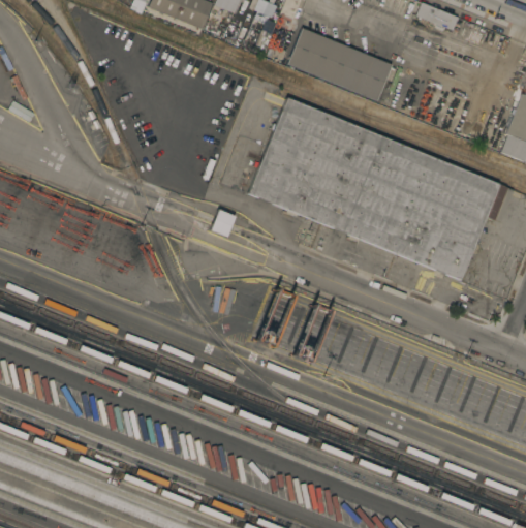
[(151,0),(206,0),(214,3),(204,29),(149,7),(151,0)]
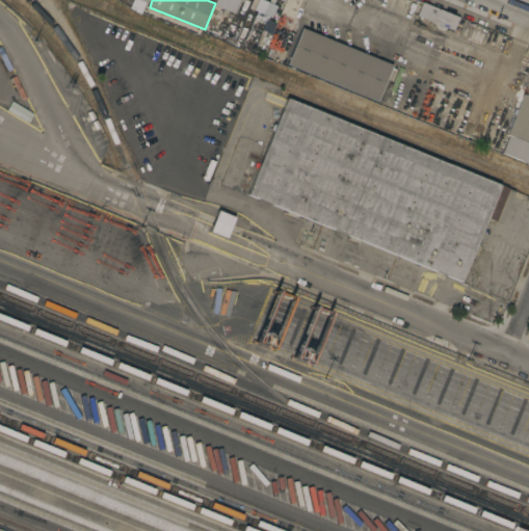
[(243,0),(238,14),(234,11),(233,12),(232,12),(230,16),(228,19),(226,22),(223,24),(221,24),(220,29),(209,24),(218,0),(243,0)]
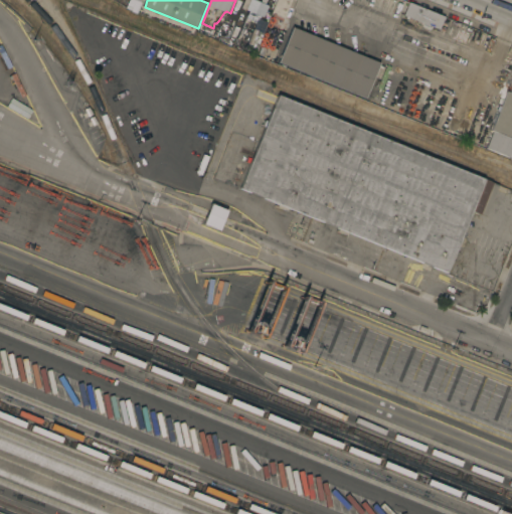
[(279,0),(294,0),(287,18),(274,13),(279,0)]
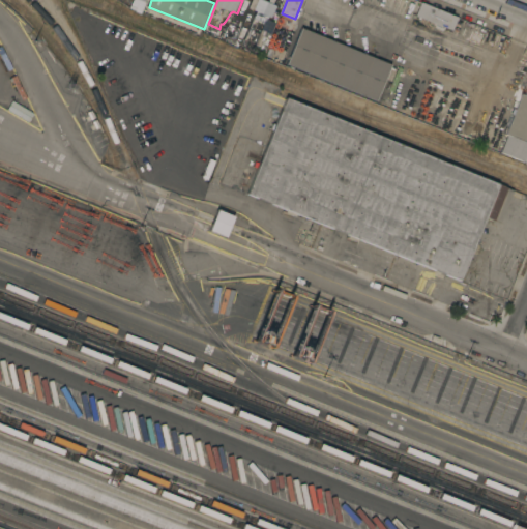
[(405,15),(405,16),(377,4),(378,0),(405,0),(404,3),(410,5),(410,4),(415,5),(410,17),(405,15)]
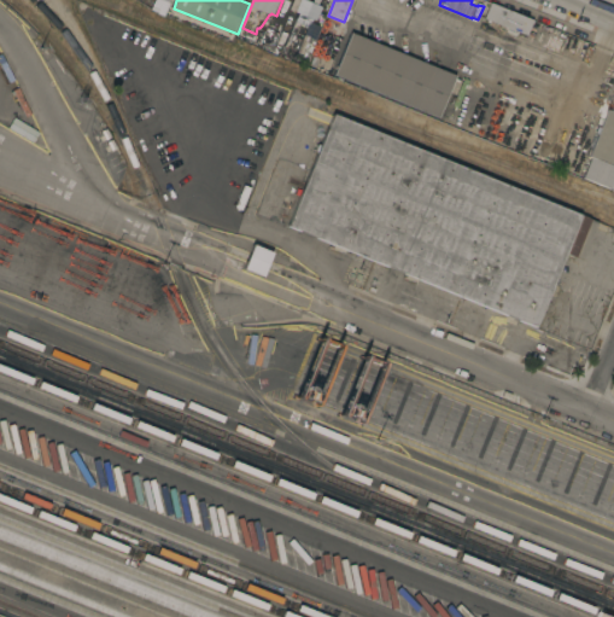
[(537,21),(530,36),(521,33),(520,36),(496,27),(497,22),(495,21),(492,27),(483,23),(484,17),(487,18),(493,3),(537,21)]
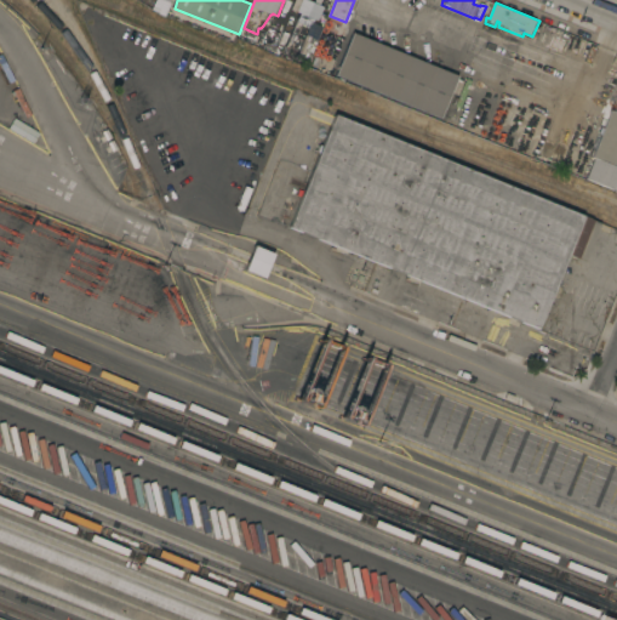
[(461,77),(460,79),(467,81),(462,95),(453,92),(444,119),(338,75),(355,33),(461,77)]
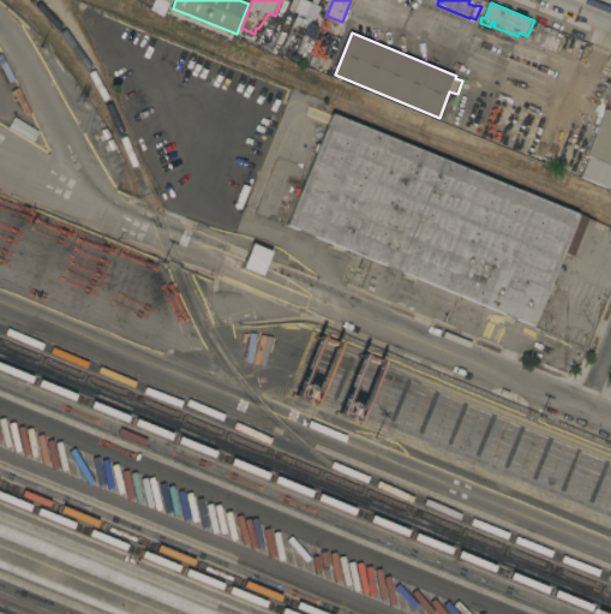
[(610,188),(583,177),(591,156),(589,156),(607,109),(610,111),(610,188)]
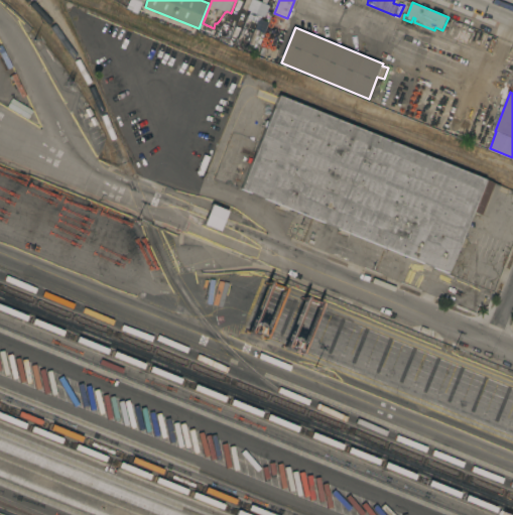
[(502,185),(489,218),(475,212),(451,273),(352,233),(351,236),(341,232),(342,229),(291,209),(290,211),(281,207),(282,205),(243,188),(280,95),(502,185)]
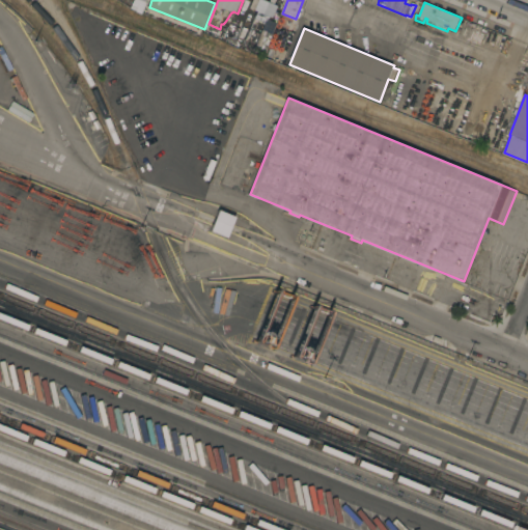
[(210,231),(227,238),(234,217),(218,211),(210,231)]
